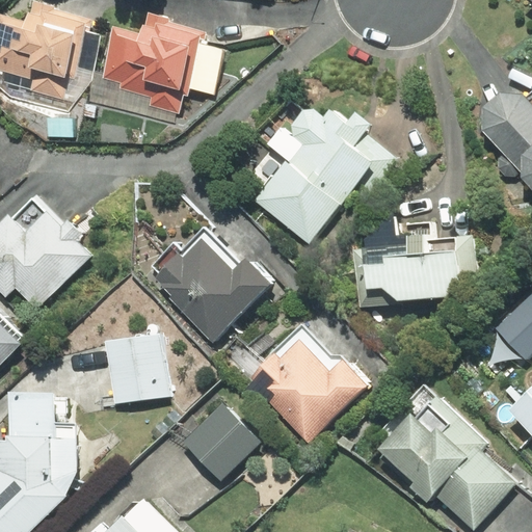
[(24,21),(0,14),(0,87),(10,97),(69,111),(91,80),(100,34),(90,31),(90,20),(53,9),(53,6),(33,1),(31,12),(28,12),(24,21)]
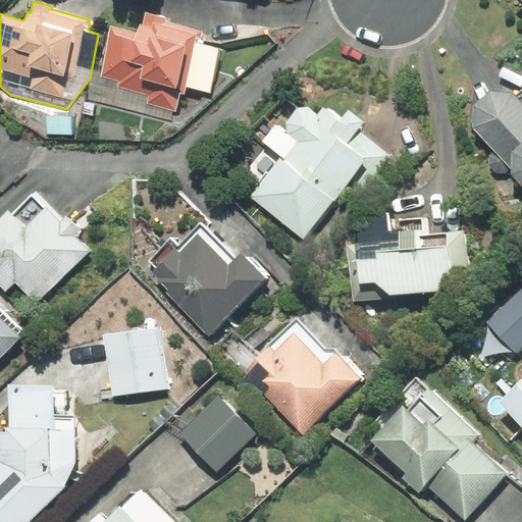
[(165,18),(146,13),(137,34),(111,27),(102,76),(118,82),(118,87),(148,96),(147,103),(175,111),(180,94),(185,94),(187,87),(210,93),(219,49),(200,44),(202,32),(165,21),(165,18)]
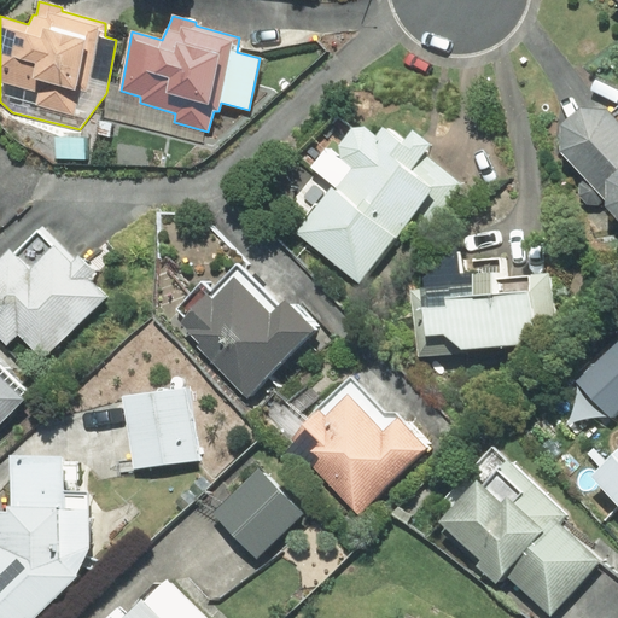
[(617,105),(611,112),(607,110),(579,109),(561,126),(560,151),(583,179),(579,185),(581,196),(587,204),(599,205),(605,199),(605,205),(617,220),(617,105)]
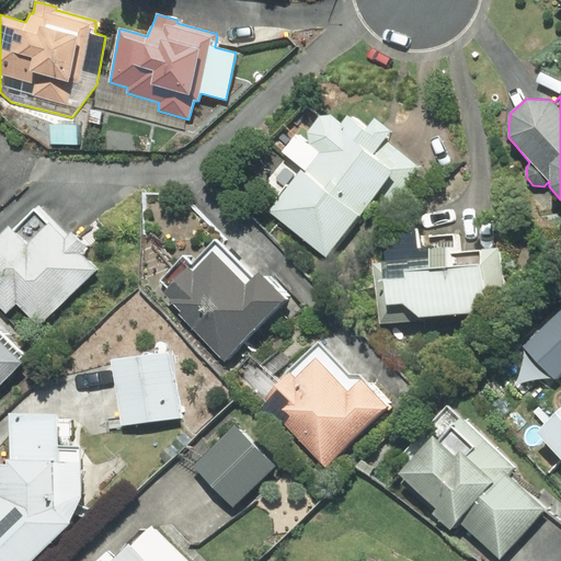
[(270,210),(325,256),(368,204),(384,218),(418,165),(386,139),(389,130),(375,118),(367,126),(347,115),(342,123),(330,115),(319,116),(308,133),(308,140),(298,134),(282,151),(288,156),(265,184),(278,198),(270,210)]
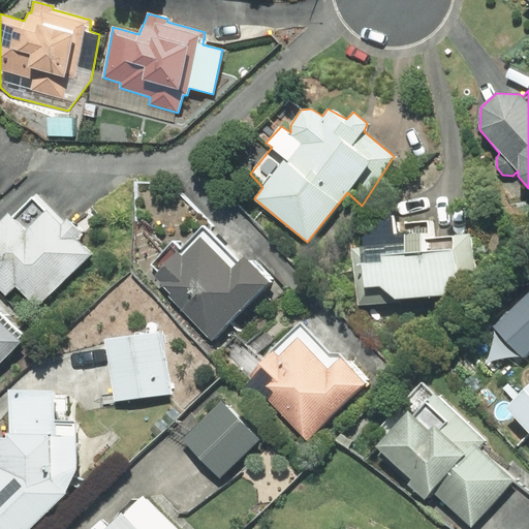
[(7,216),(0,222),(0,289),(5,296),(14,286),(37,309),(93,254),(79,240),(83,236),(66,219),(62,223),(35,195),(10,219),(7,216)]
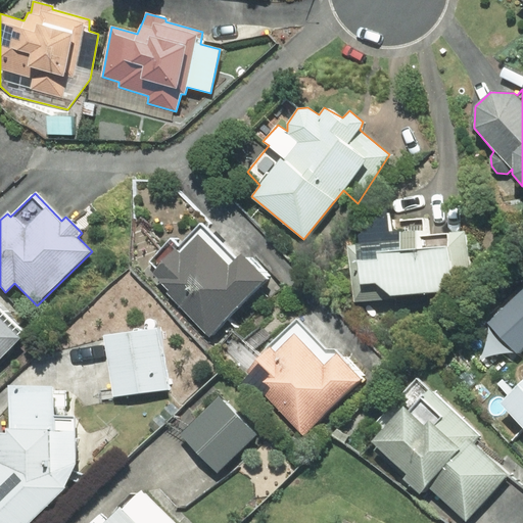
[(347,244),(354,301),(471,291),(464,231),(430,234),(429,219),(389,221),(388,214),(358,235),(360,243),(347,244)]
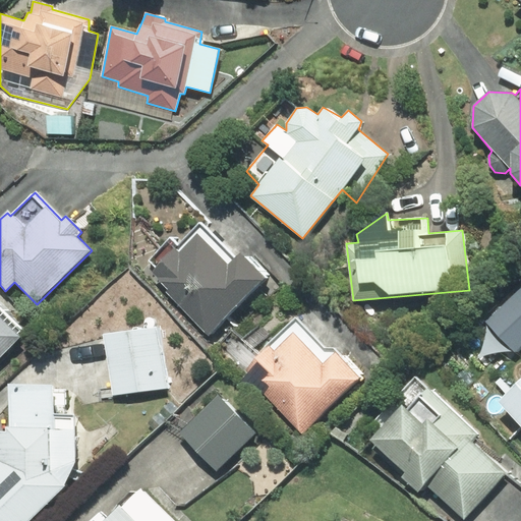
[(210,331),(264,277),(240,252),(234,258),(199,224),(177,246),(170,239),(148,261),(156,270),(152,273),(210,331)]
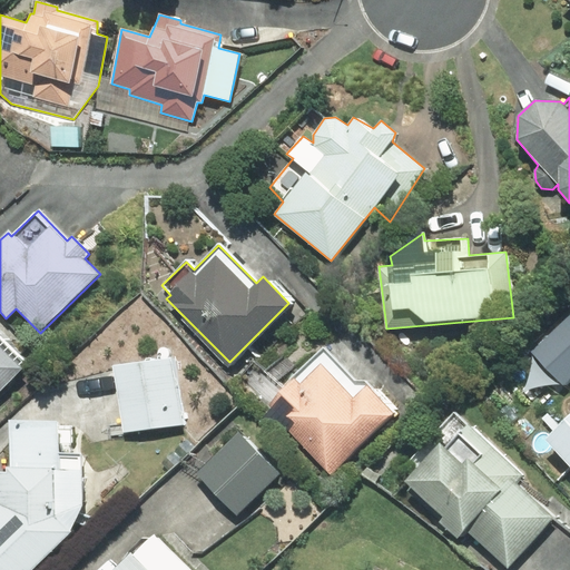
[(561,383),(569,374),(569,314),(531,351),(561,383)]
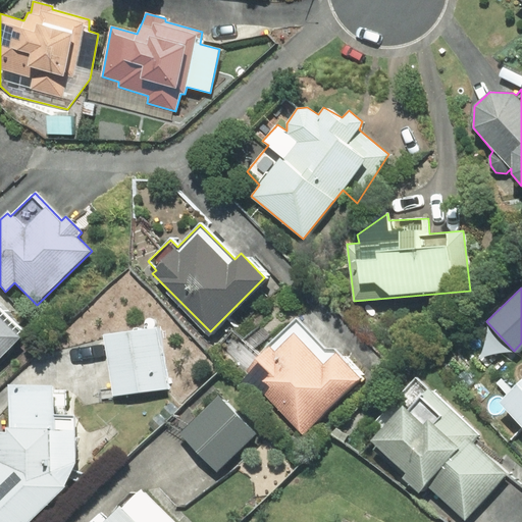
[(0,356),(25,332),(0,306),(0,356)]
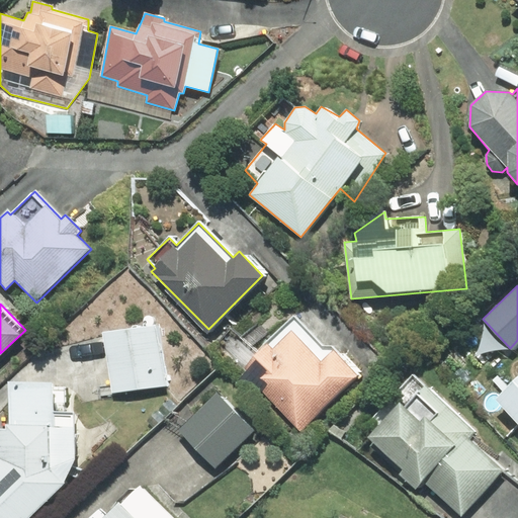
[(240,373),(300,435),(361,375),(332,345),(322,346),(294,318),(258,353),(231,325),(213,342),(243,370),(240,373)]
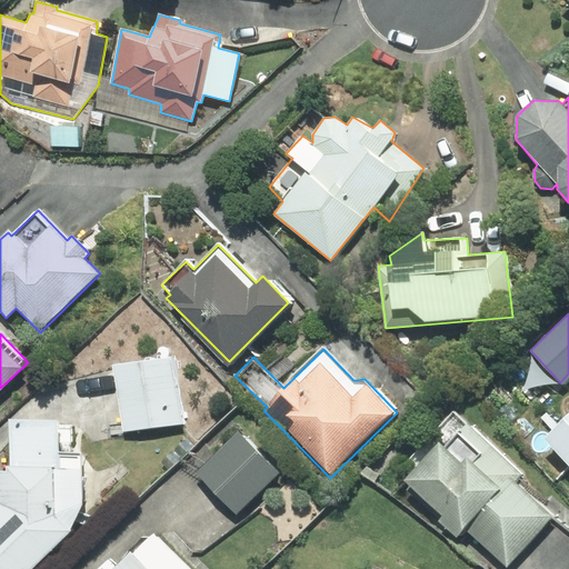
[(173,362),(120,366),(125,432),(178,429),(173,362)]
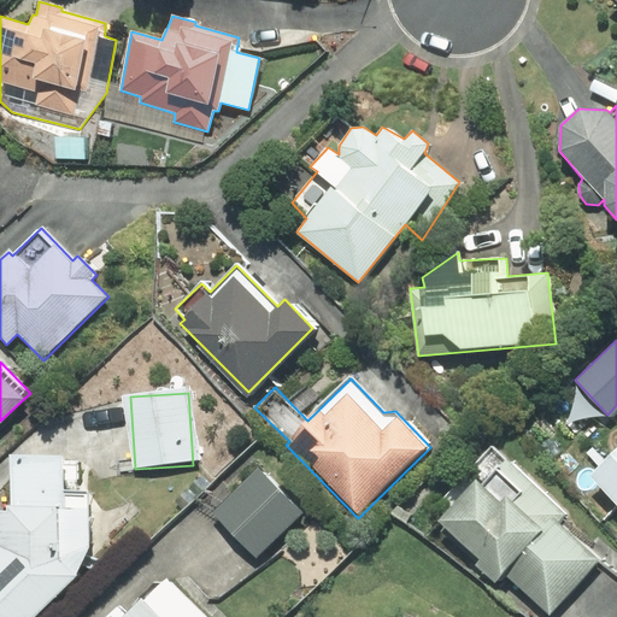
[(504,576),(548,616),(601,560),(559,523),(566,515),(492,448),(439,506),(447,513),(440,521),(480,557),(474,564),(497,585),(504,576)]
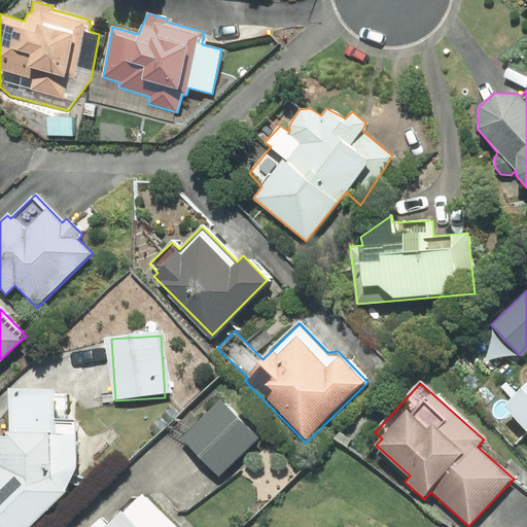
[(526,383),(503,406),(526,430),(526,383)]
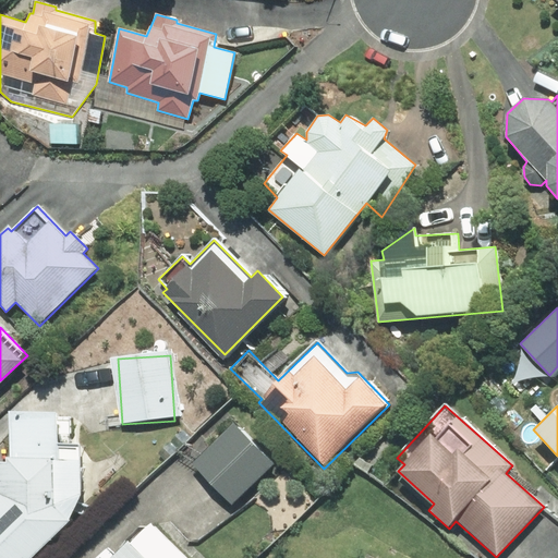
[(0,557),(36,557),(73,524),(80,469),(81,457),(59,457),(59,437),(73,437),(73,420),(13,420),(12,468),(2,466),(0,496),(0,557)]
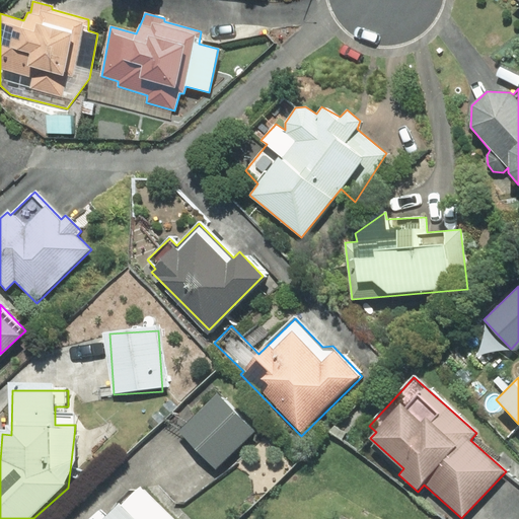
[(218,391),(174,432),(213,473),(256,433),(218,391)]
